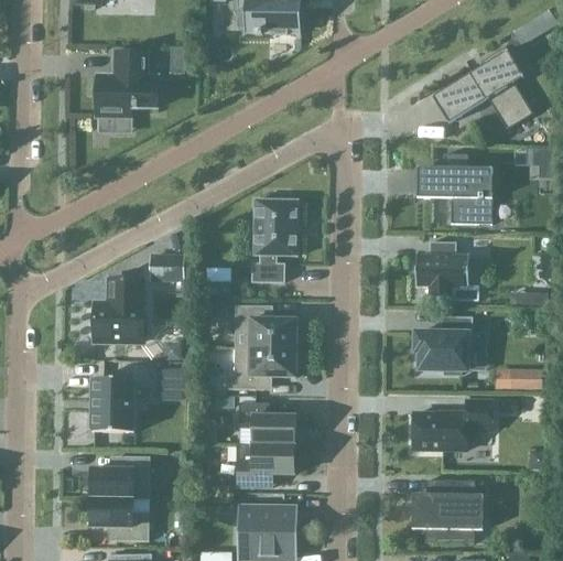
[(244,0),(242,31),(253,32),(253,34),(261,34),(261,32),(300,32),(300,0),(244,0)]
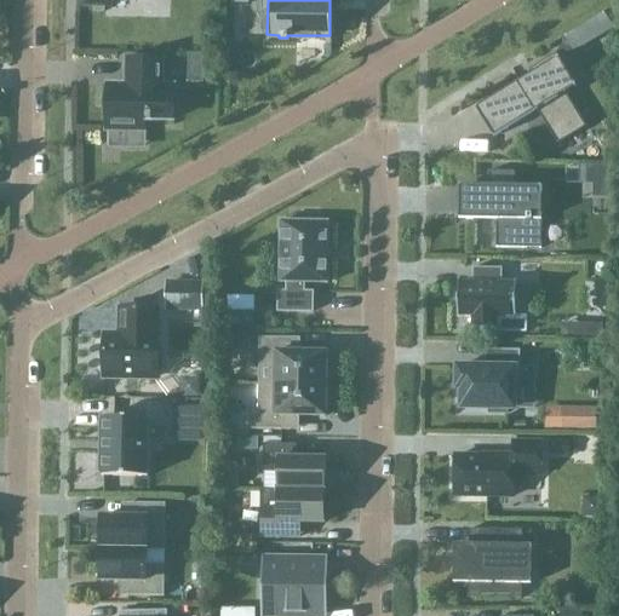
[(556,55),(554,50),(527,67),(527,68),(529,68),(531,70),(474,105),(492,134),(536,108),(551,134),(580,116),(563,90),(574,82),(556,55)]
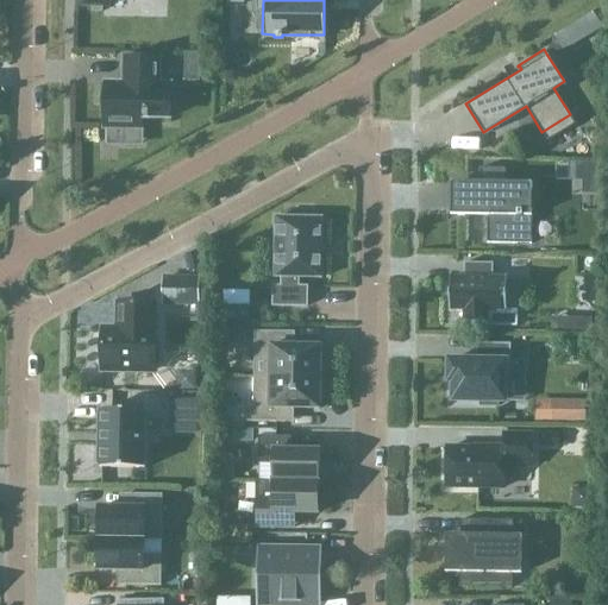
[(156,56),(123,55),(123,81),(104,81),(102,124),(139,124),(139,114),(168,114),(168,82),(156,82),(156,56)]
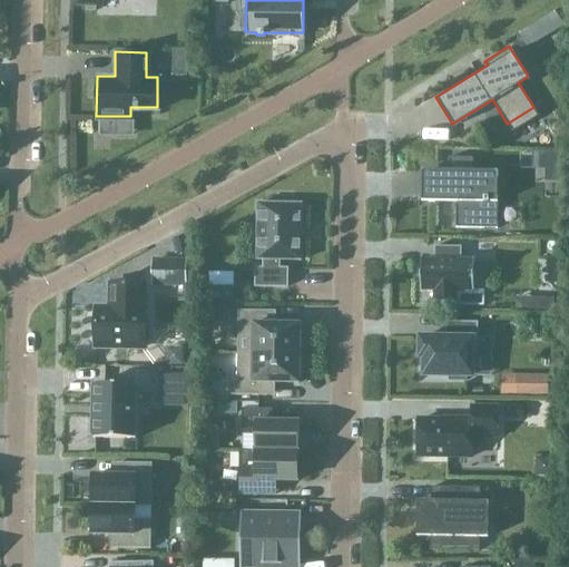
[(472,155),(447,155),(447,168),(421,168),(420,199),(454,199),(454,225),(482,225),(482,201),(488,201),(488,199),(496,199),(497,169),(471,168),(472,155)]
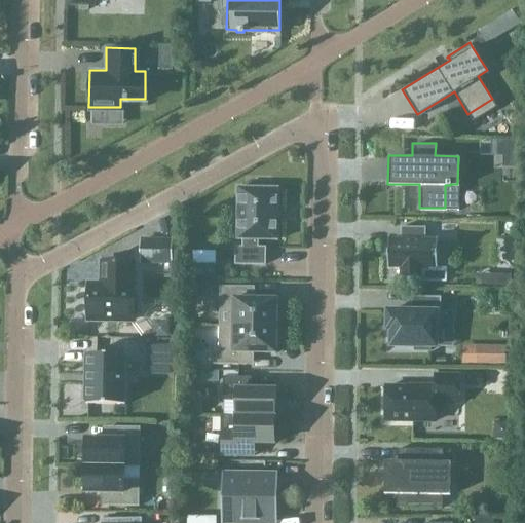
[(276,237),(276,186),(236,185),(235,237),(241,237),(241,246),(234,246),(234,262),(263,262),(263,246),(256,246),(256,237),(276,237)]
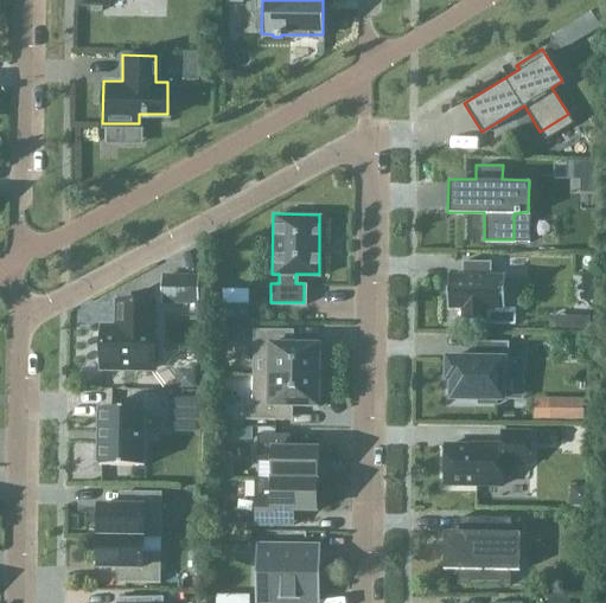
[(489,260),(460,260),(460,274),(446,274),(446,307),(460,307),(460,321),(484,321),(484,307),(503,307),(503,274),(489,274),(489,260)]
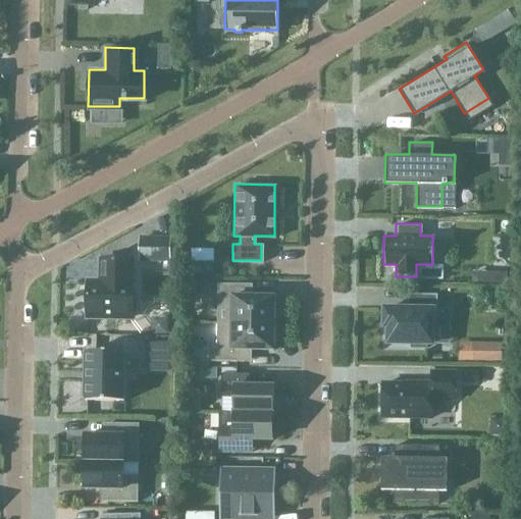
[(168,237),(138,237),(138,257),(168,257),(168,237)]
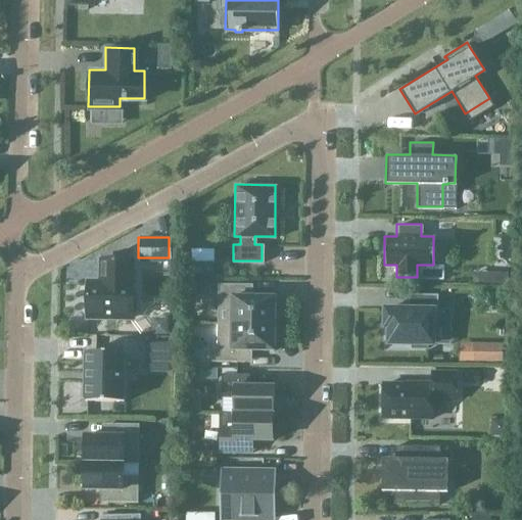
[(130,257),(100,256),(100,281),(86,281),(85,314),(132,315),(132,312),(135,312),(135,298),(132,298),(133,282),(129,282),(130,257)]
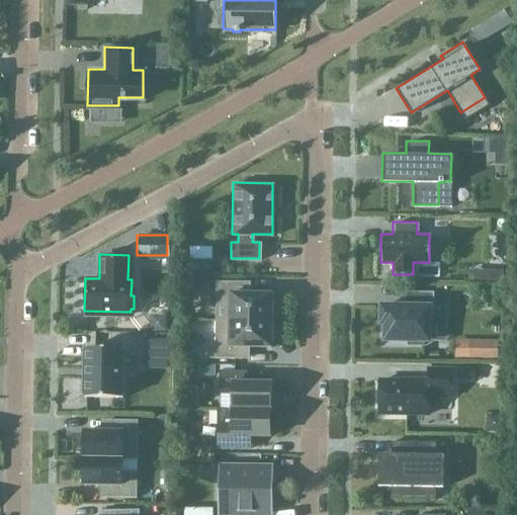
[(187,306),(211,305),(210,277),(186,277),(187,306)]
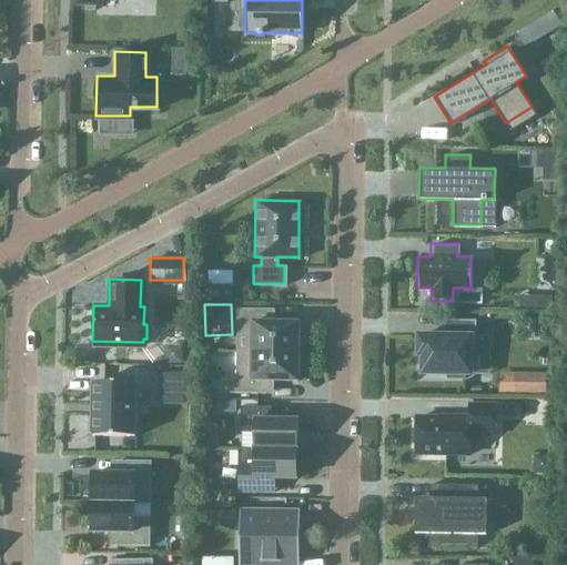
[(293,304),(293,323),(306,323),(306,304),(293,304)]
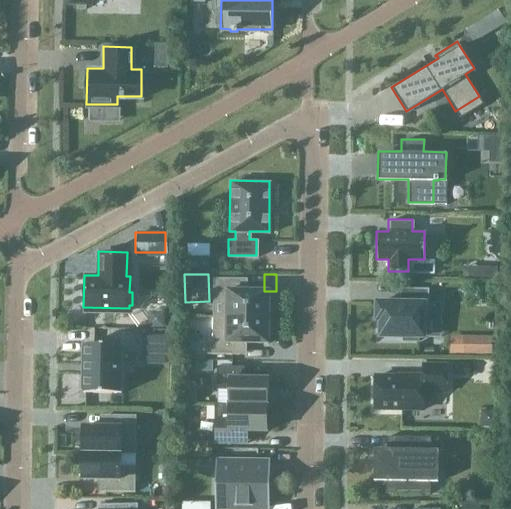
[(267,315),(268,293),(239,292),(239,277),(212,276),(212,314),(267,315)]
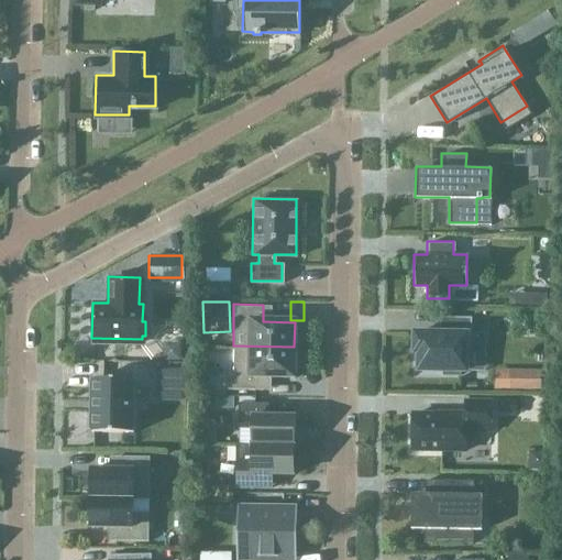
[(442,331),(412,330),(412,350),(417,350),(417,368),(441,369),(441,373),(459,373),(459,369),(465,369),(465,333),(469,333),(470,316),(443,316),(442,331)]
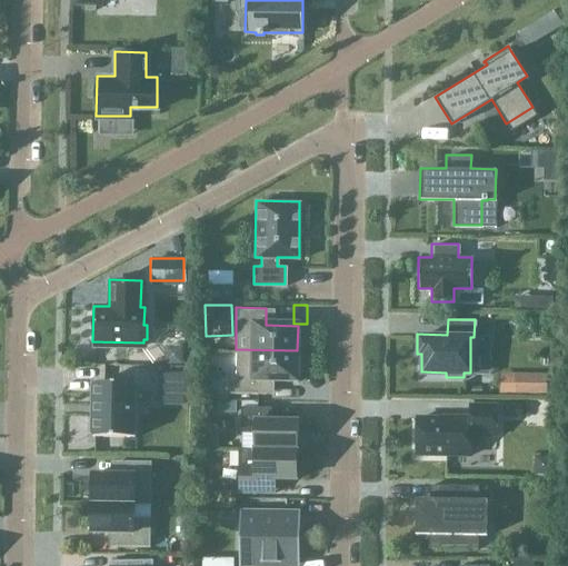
[(297,379),(297,350),(236,349),(235,377),(227,377),(227,391),(265,393),(265,379),(297,379)]
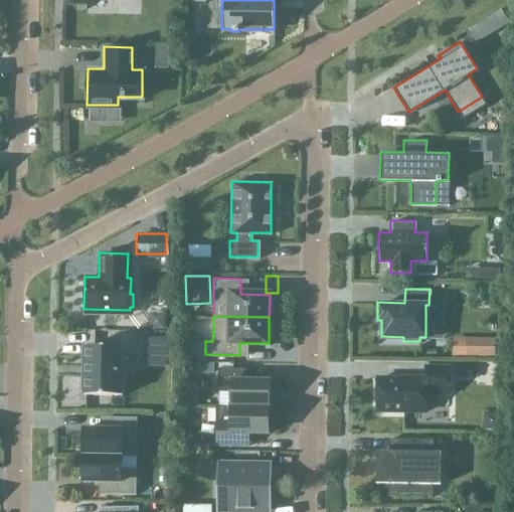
[(142,335),(142,350),(166,351),(166,336),(142,335)]
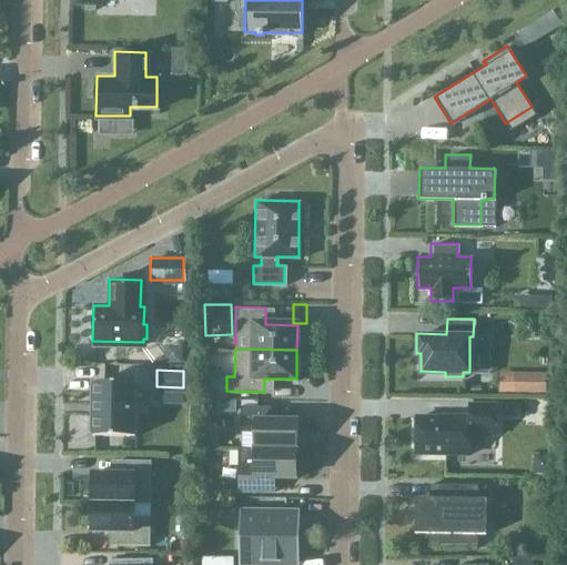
[(92,381),(91,433),(133,434),(134,381),(92,381)]
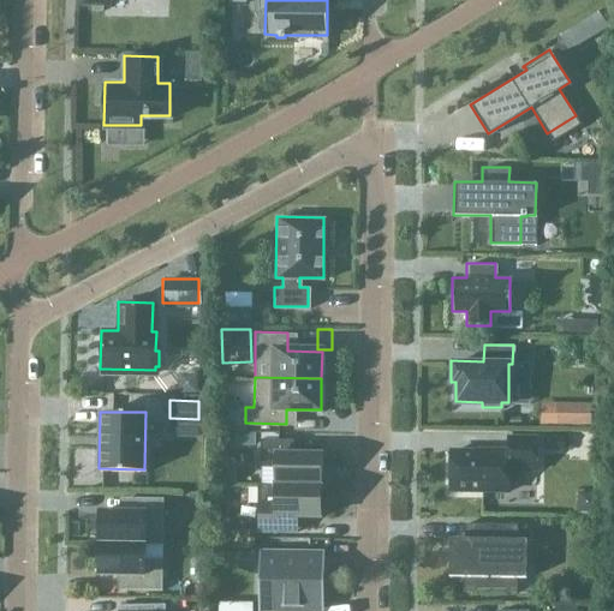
[(234,456),(255,455),(254,435),(233,436),(234,456)]
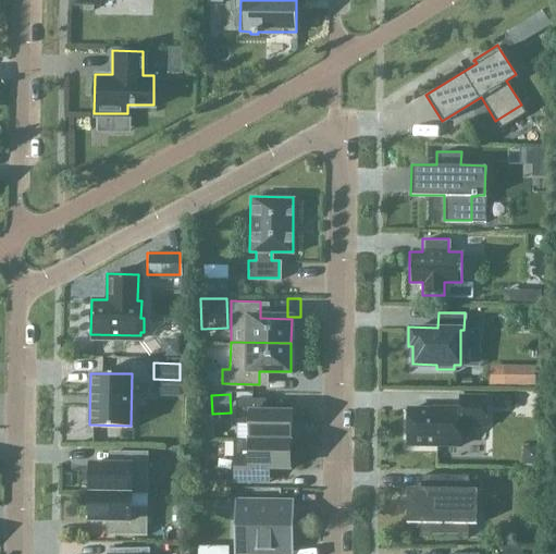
[(459,395),(459,408),(407,407),(407,442),(459,443),(459,423),(484,423),(484,395),(459,395)]
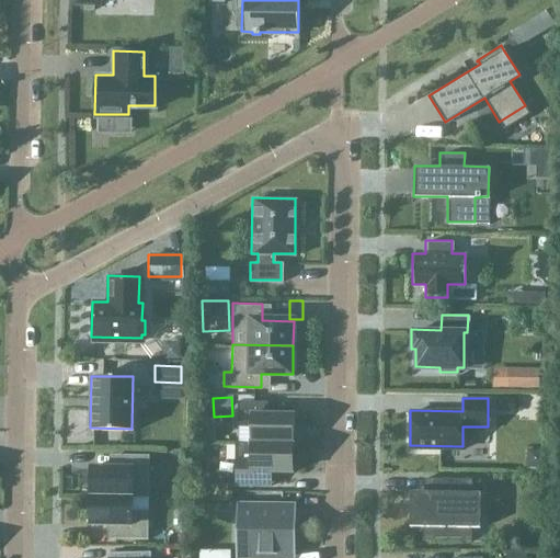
[(270,412),(265,409),(266,399),(236,399),(236,424),(250,425),(250,441),(292,442),(292,413),(270,412)]
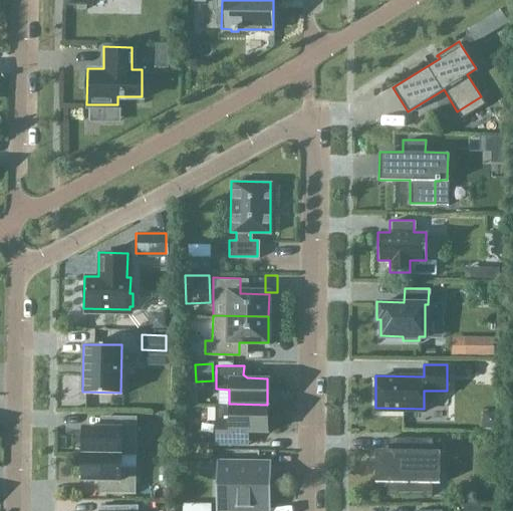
[(267,405),(229,404),(216,404),(215,442),(241,443),(241,430),(267,431),(267,424),(270,424),(273,422),(273,414),(270,411),(267,411),(267,405)]
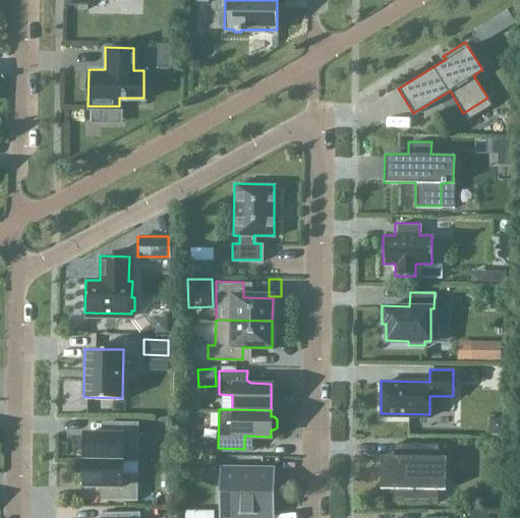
[(82,432),(82,458),(122,459),(122,460),(136,460),(137,420),(106,420),(105,433),(82,432)]
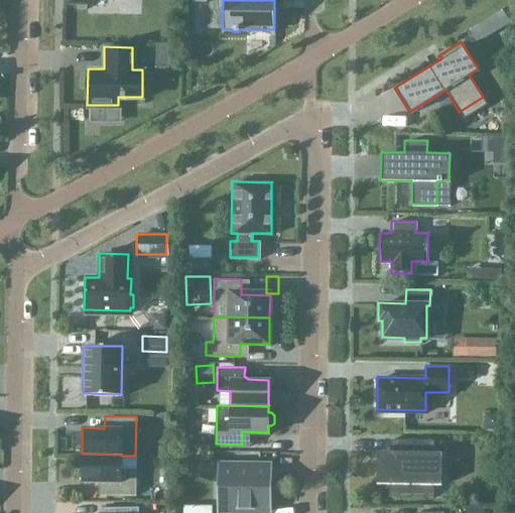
[(440,484),(440,452),(432,452),(432,438),(388,437),(388,451),(376,451),(376,483),(388,483),(388,495),(432,496),(432,484),(440,484)]
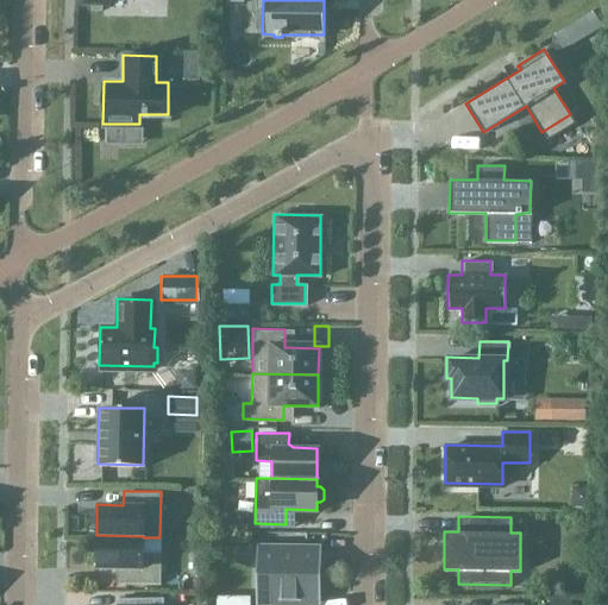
[(143,536),(96,535),(96,567),(123,567),(123,581),(158,583),(160,552),(143,550),(143,537),(143,536)]
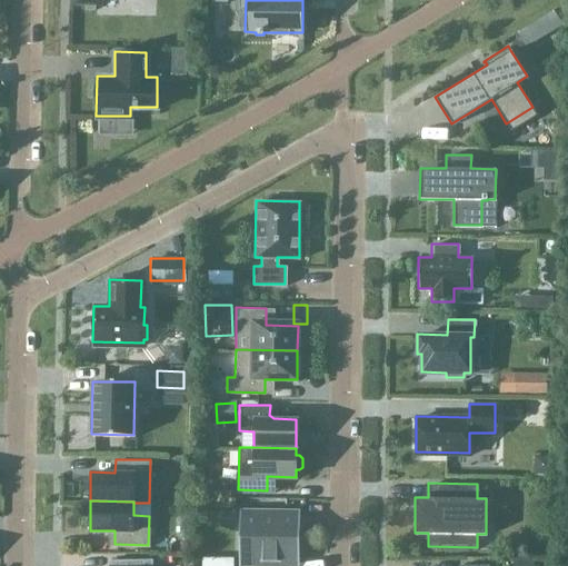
[(294,560),(295,515),(277,515),(277,508),(258,508),(258,514),(239,514),(238,559),(294,560)]
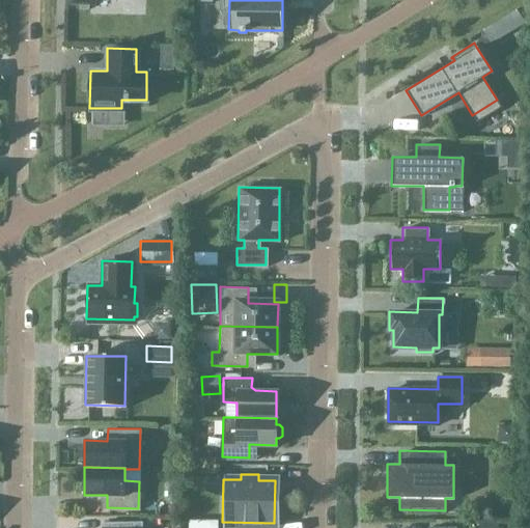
[(148,527),(169,527),(170,521),(149,519),(148,527)]
